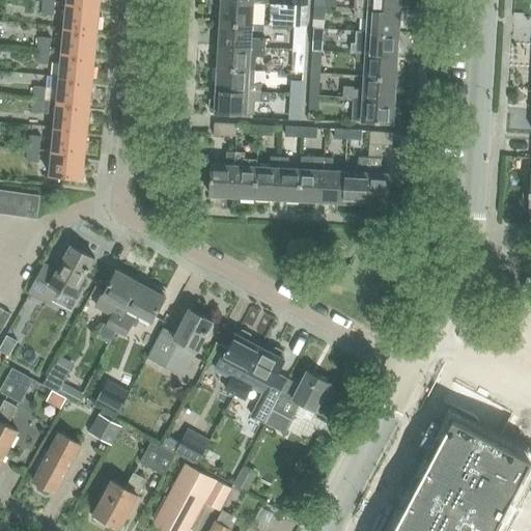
[(42,0),(40,14),(53,15),(53,0),(42,0)]
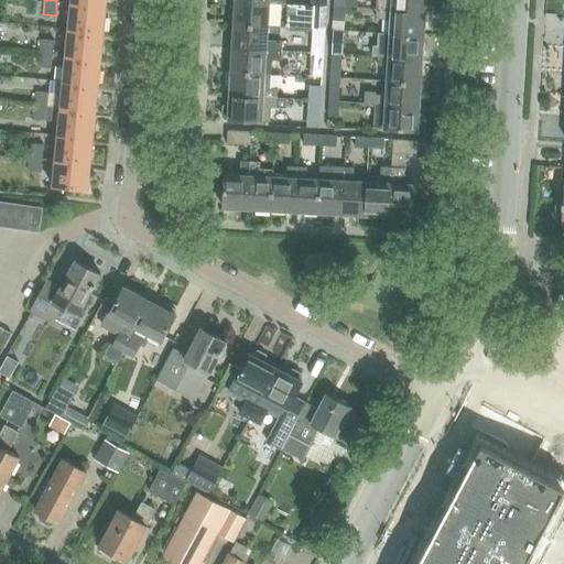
[(376,0),(375,10),(425,12),(425,0),(376,0)]
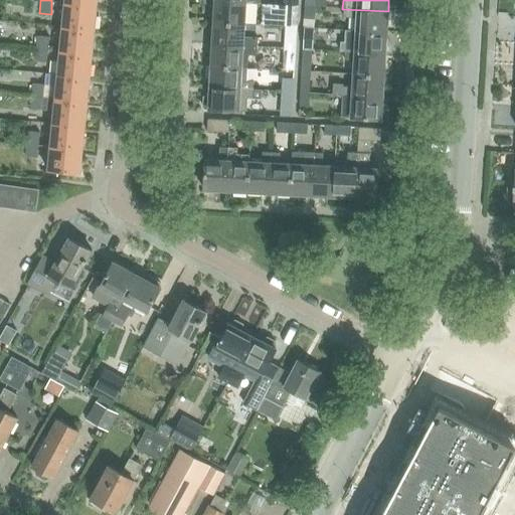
[(215,1),(213,23),(244,25),(245,3),(215,1)]
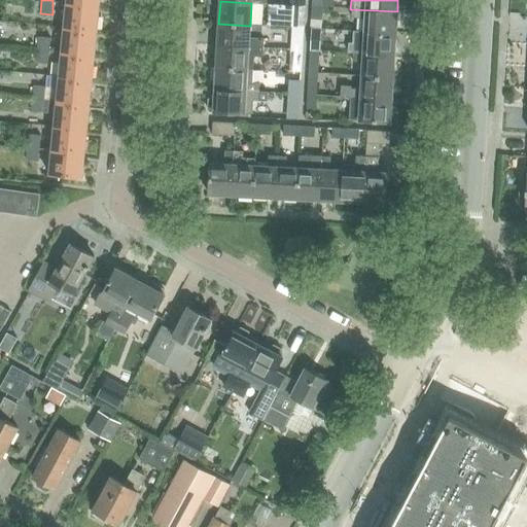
[(66,4),(64,28),(96,32),(99,7),(66,4)]
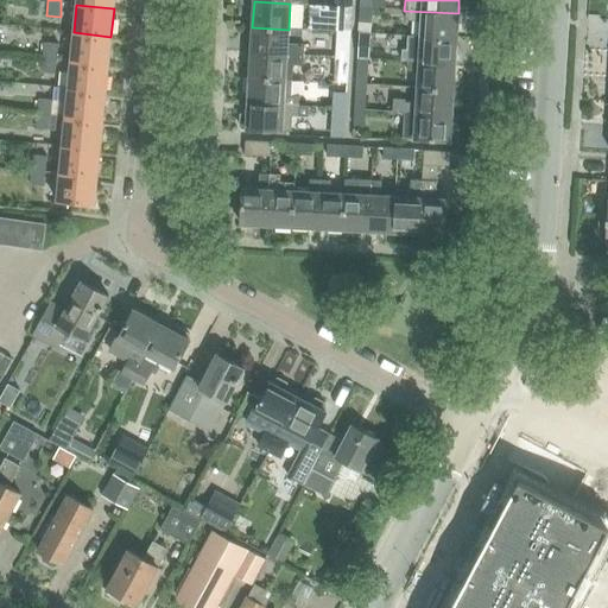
[(352,7),(340,6),(339,25),(350,25),(352,7)]
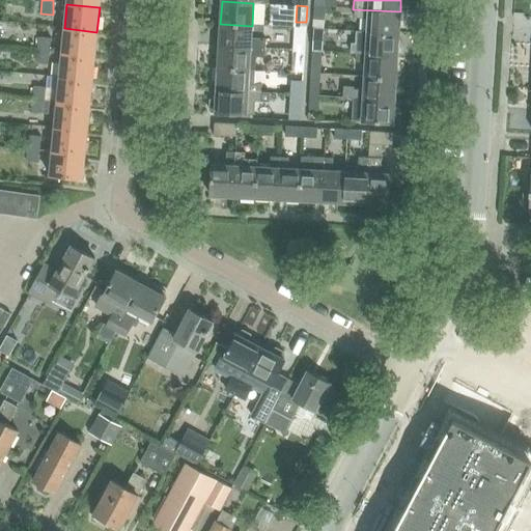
[(315,7),(314,29),(324,30),(325,7),(315,7)]
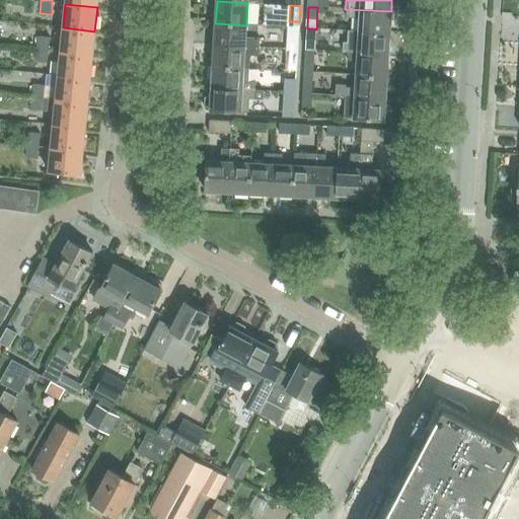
[(345,9),(345,17),(359,18),(359,20),(358,31),(389,33),(391,11),(365,10),(345,9)]
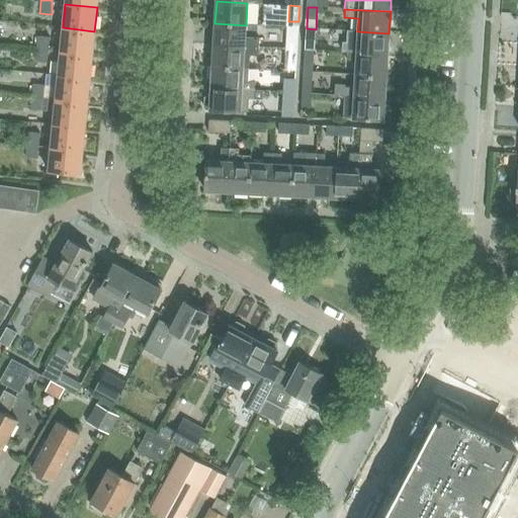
[(214,23),(213,45),(245,47),(259,48),(260,38),(245,37),(246,25),(214,23)]
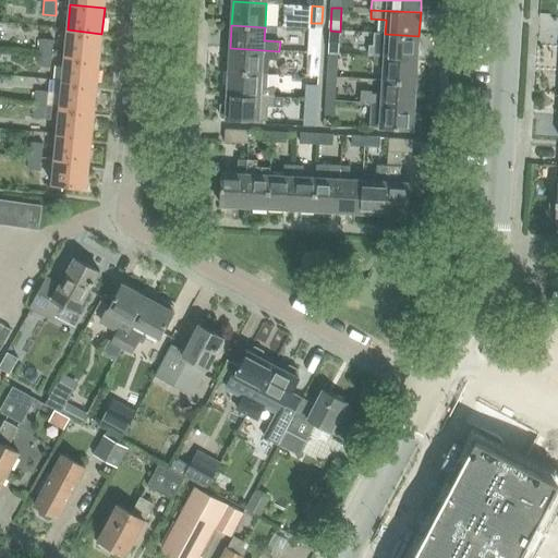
[(68,29),(64,56),(99,59),(101,34),(68,29)]
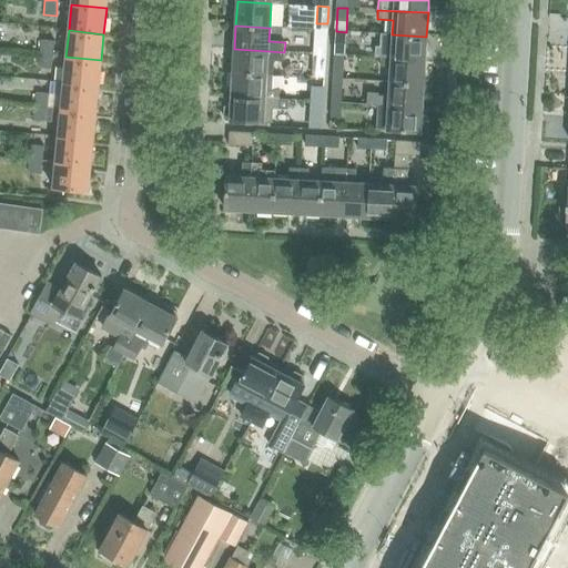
[(336,31),(335,54),(344,56),(346,32),(336,31)]
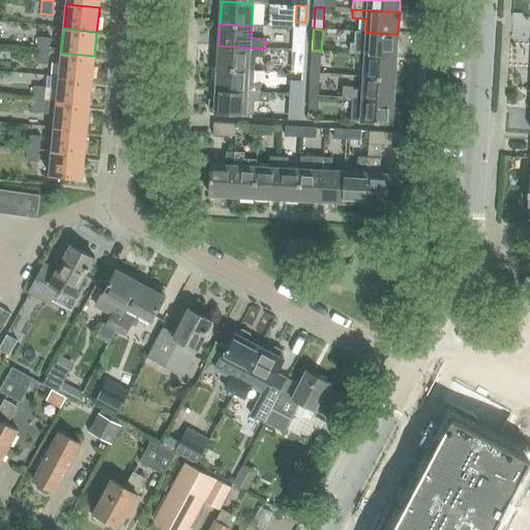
[(350,54),(355,54),(396,57),(398,34),(365,32),(355,31),(354,46),(351,46),(350,54)]
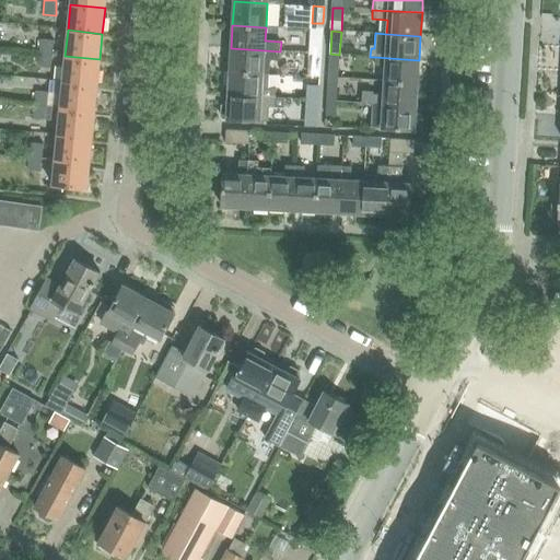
[(42,39),(39,54),(51,55),(54,41),(42,39)]
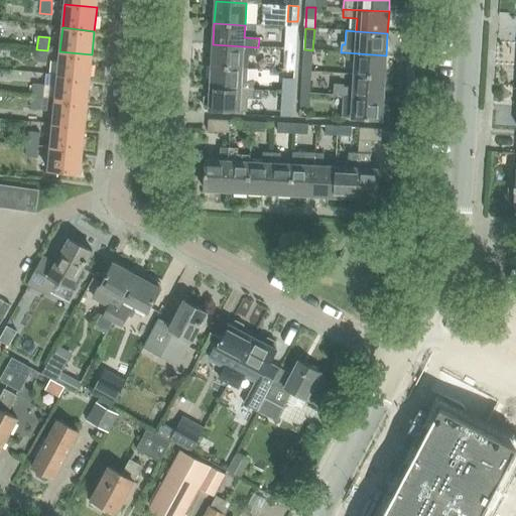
[(287,38),(286,48),(295,49),(296,38),(287,38)]
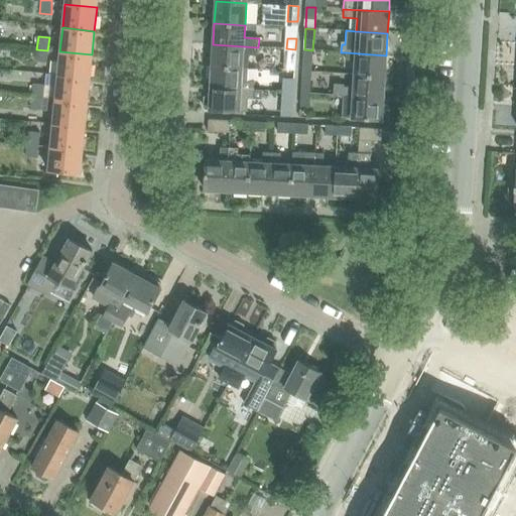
[(213,44),(212,66),(242,68),(248,69),(249,55),(258,55),(258,47),(244,46),(213,44)]
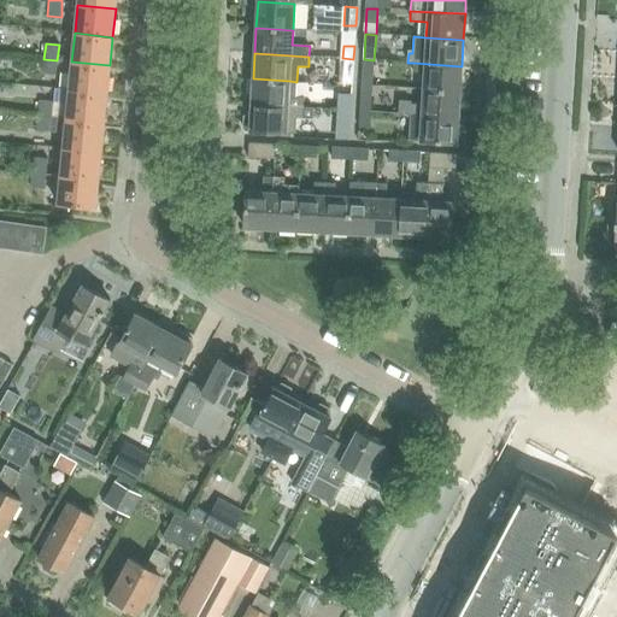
[(353,59),(342,58),(341,76),(352,77),(353,59)]
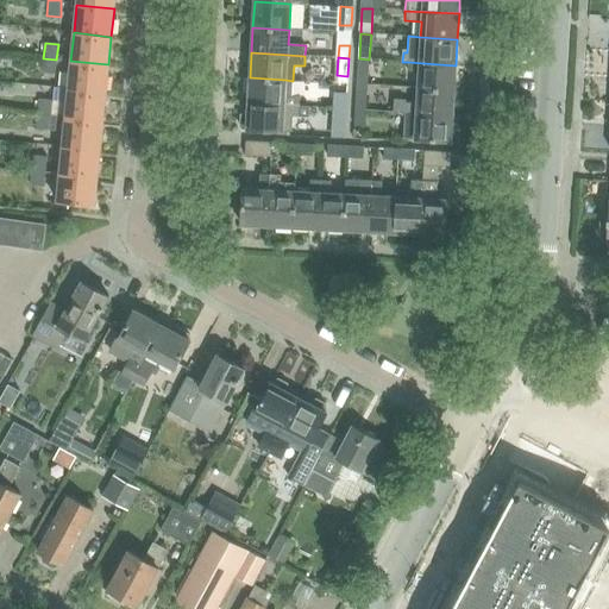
[(43,58),(42,73),(55,74),(56,60),(43,58)]
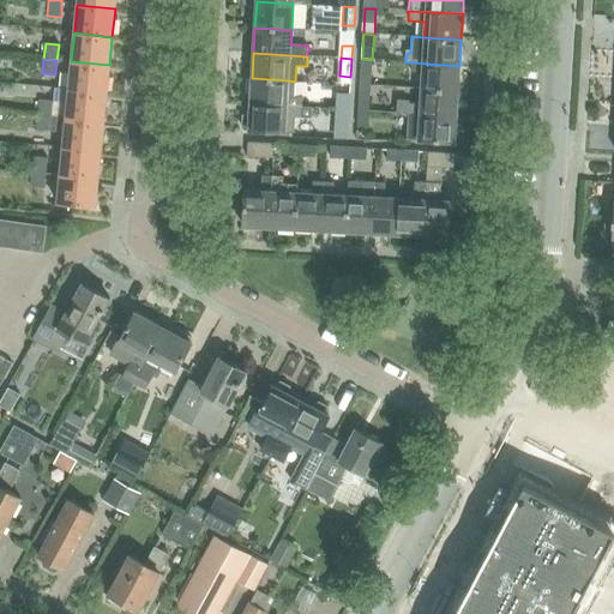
[(372,60),(362,59),(361,77),(372,78),(372,60)]
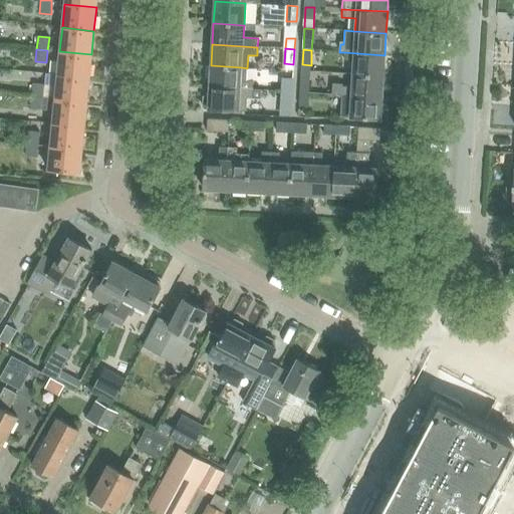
[(91,54),(59,51),(57,75),(88,78),(91,54)]
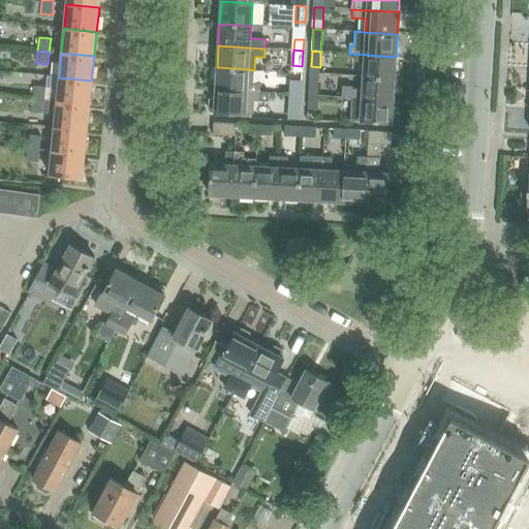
[(364,63),(363,76),(395,78),(396,57),(354,54),(353,63),(364,63)]
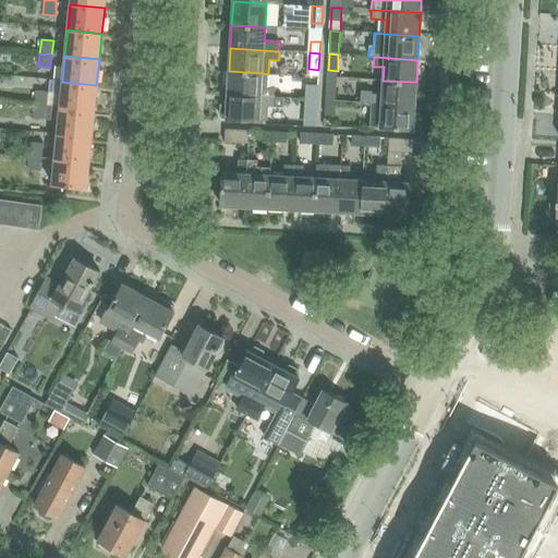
[(229,71),(227,95),(261,97),(275,97),(276,87),(267,87),(268,74),(262,73),(229,71)]
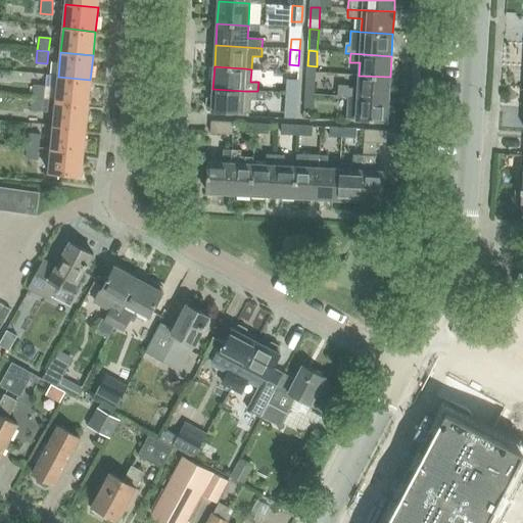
[(337,85),(337,96),(389,99),(390,77),(359,76),(358,89),(347,88),(347,86),(337,85)]
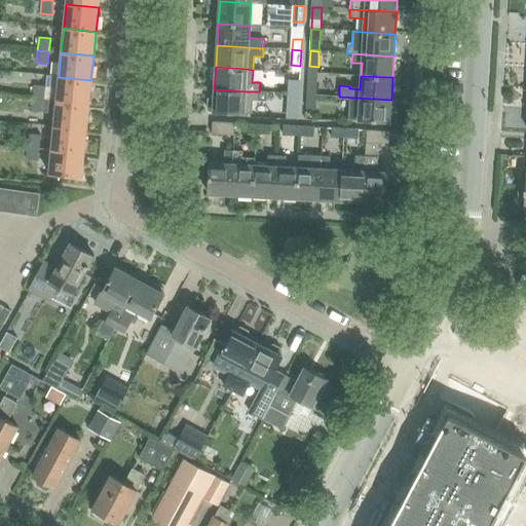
[(58,87),(57,101),(88,104),(90,80),(59,77),(58,87)]
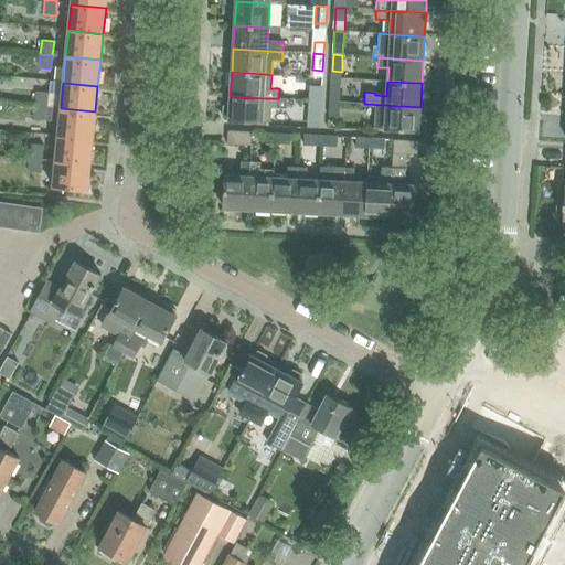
[(311,88),(310,100),(321,102),(321,89),(311,88)]
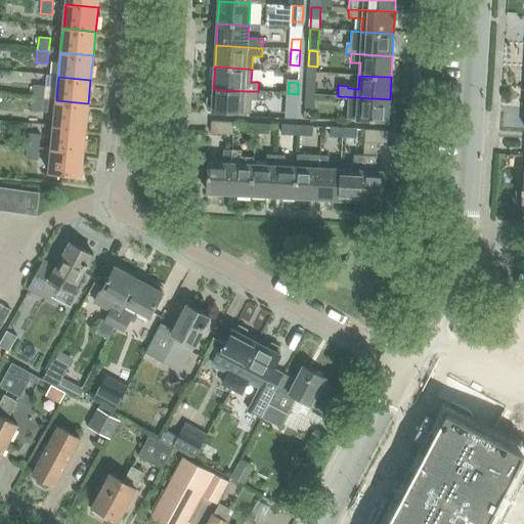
[(307,83),(306,94),(315,94),(316,84),(307,83)]
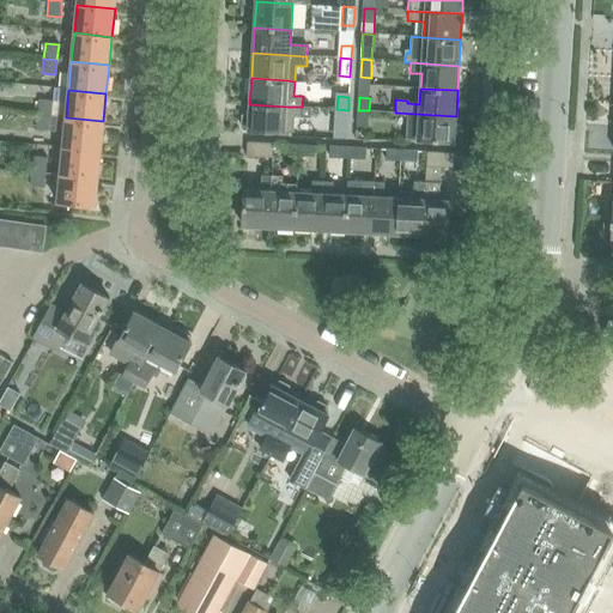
[(40,99),(38,115),(52,116),(66,117),(67,102),(53,101),(40,99)]
